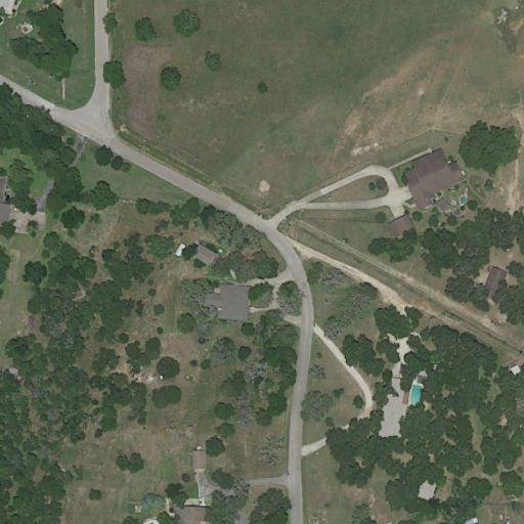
[(16,0),(12,15),(0,11),(0,0),(16,0)]
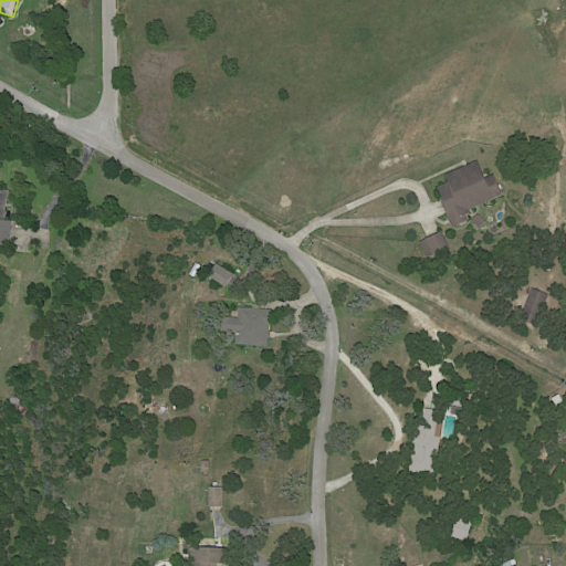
[(495,200),(471,210),(473,213),(469,216),(471,221),(454,229),(450,219),(451,219),(442,199),(444,198),(440,188),(452,184),(449,176),(481,161),(488,178),(495,175),(504,196),(495,200)]
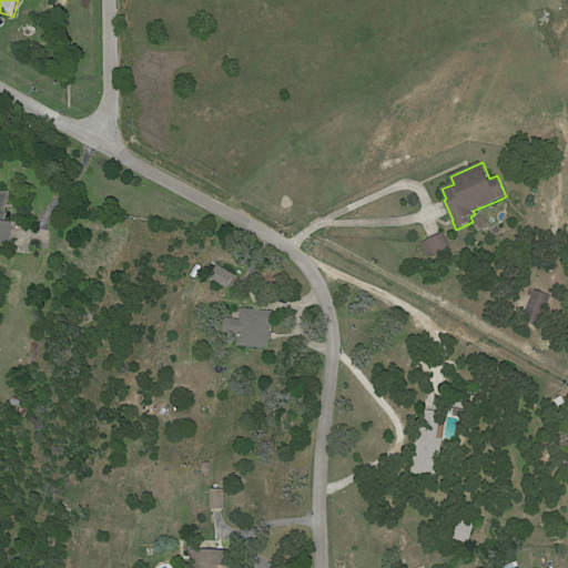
[(9,194),(6,222),(14,223),(11,246),(0,245),(0,190),(9,191),(9,194)]
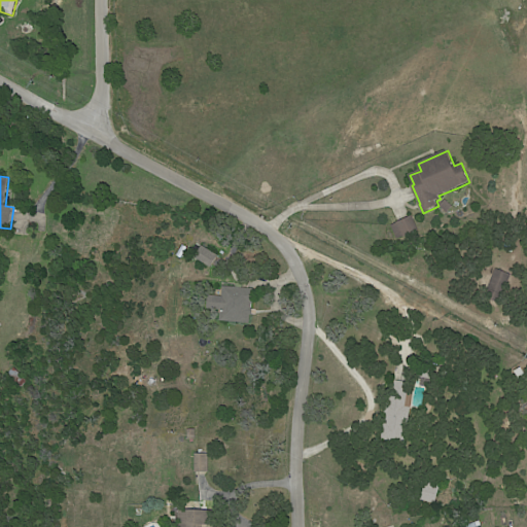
[(446,200),(453,207),(448,213),(441,206),(446,200)]
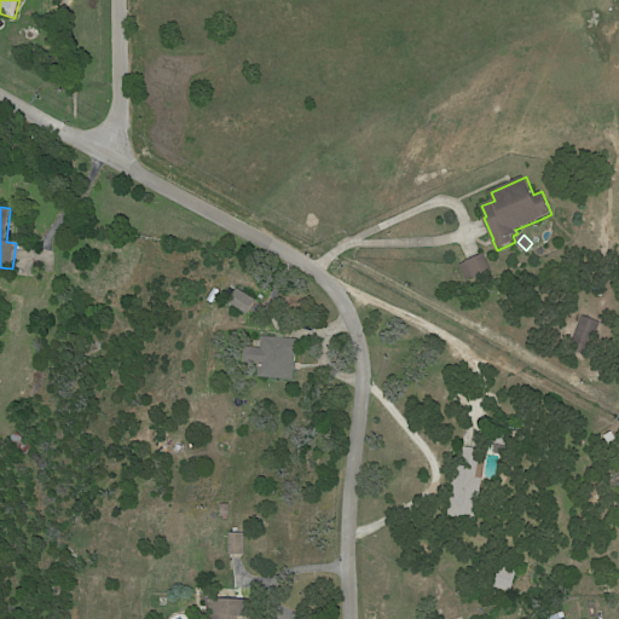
[(461,265),(485,254),(492,271),(468,282),(461,265)]
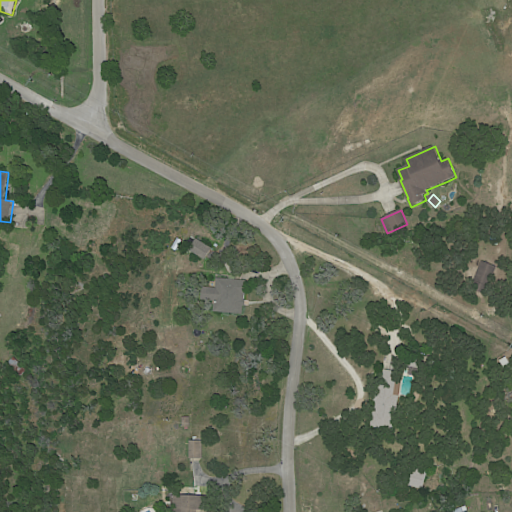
[(196,239),(213,248),(206,260),(190,251),(196,239)]
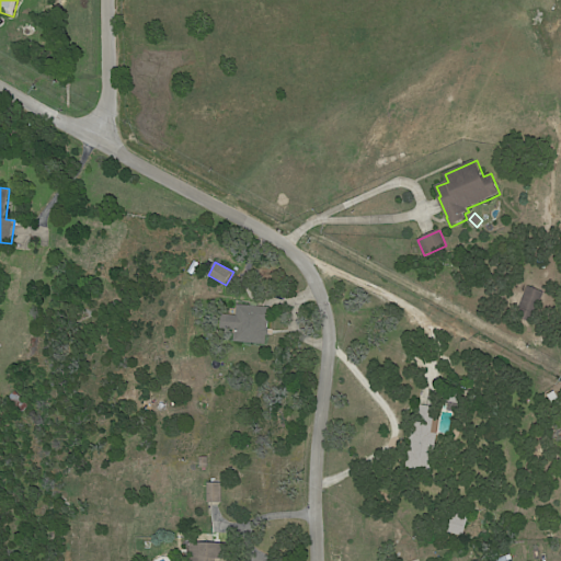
[(528,286),(546,293),(534,322),(517,316),(528,286)]
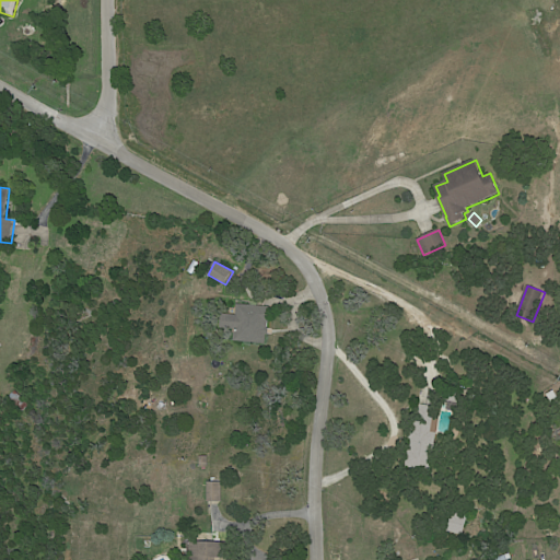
[(237,304),(270,306),(269,324),(268,324),(268,329),(269,329),(268,336),(266,335),(266,345),(235,342),(236,329),(223,329),(224,314),(236,315),(237,304)]
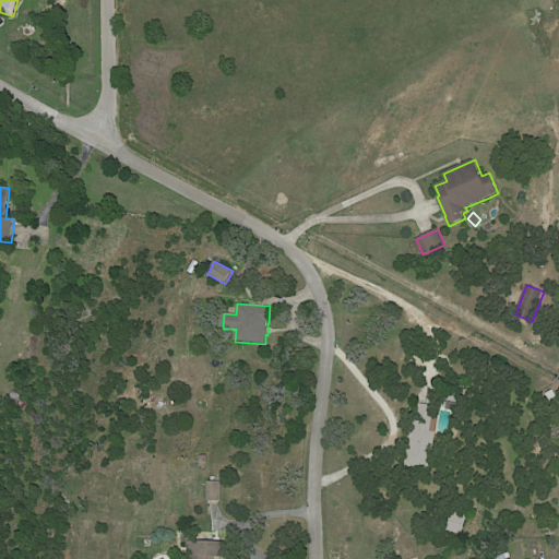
[(459,402),(448,401),(449,389),(460,391),(459,402)]
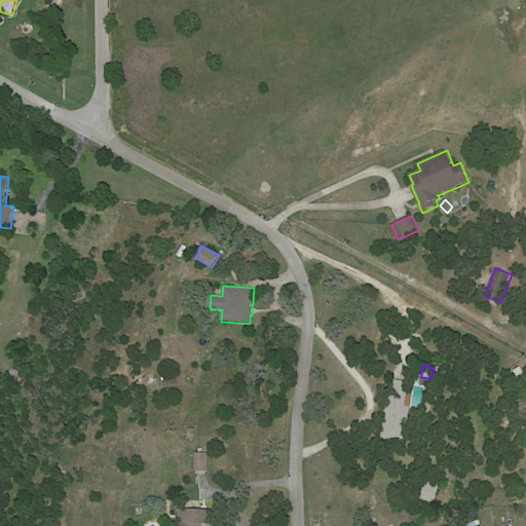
[(14,367),(28,380),(21,387),(7,374),(14,367)]
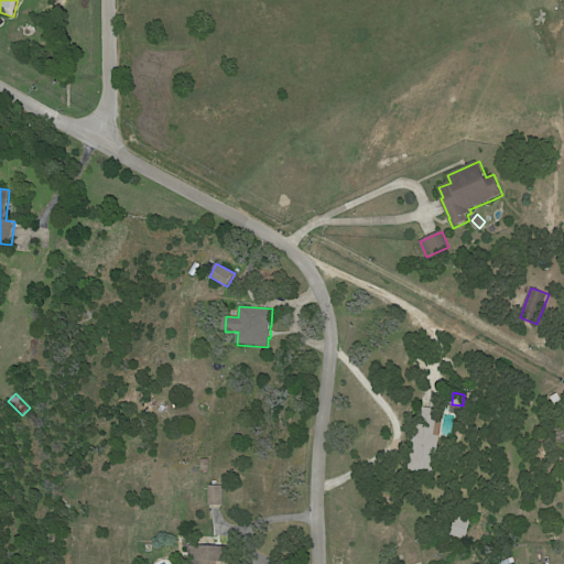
[(550,398),(557,393),(563,405),(563,408),(557,411),(550,398)]
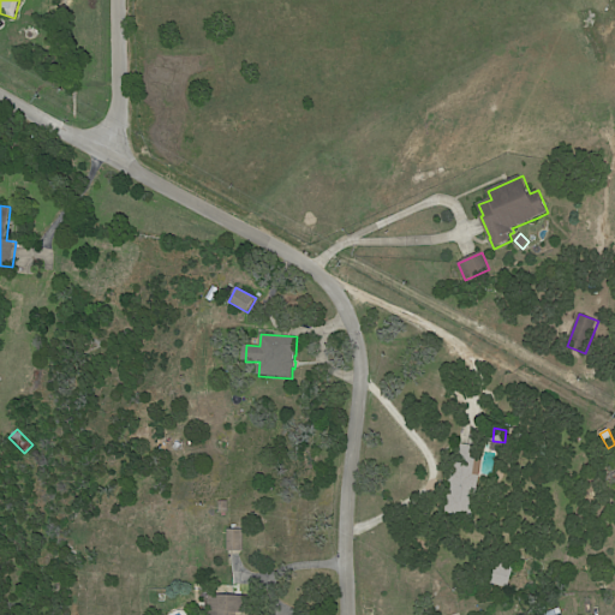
[(460,445),(484,449),(472,519),(447,514),(453,482),(451,482),(453,473),(455,475),(459,457),(457,457),(459,445),(460,445)]
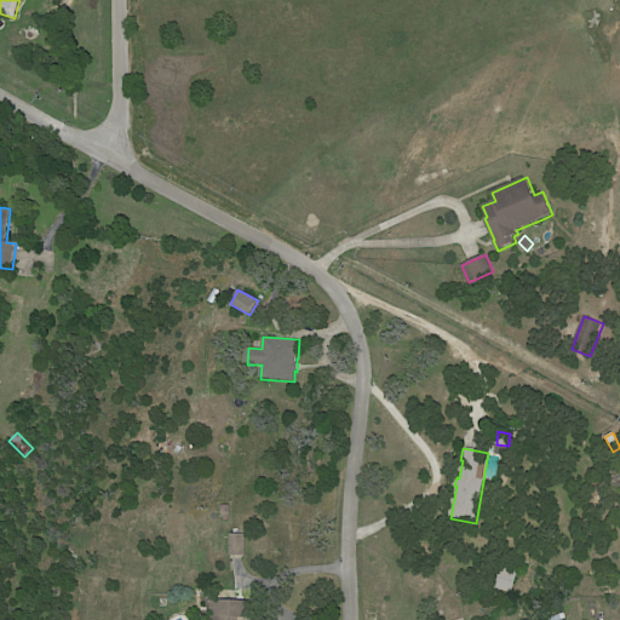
[(228,516),(222,516),(222,505),(230,504),(231,516),(228,516)]
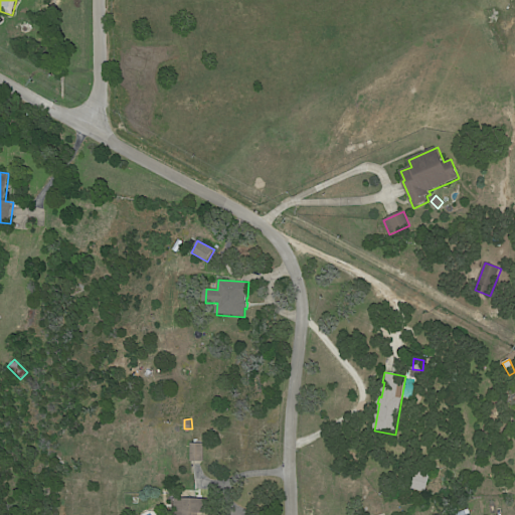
[(204,461),(191,461),(191,443),(204,443),(204,461)]
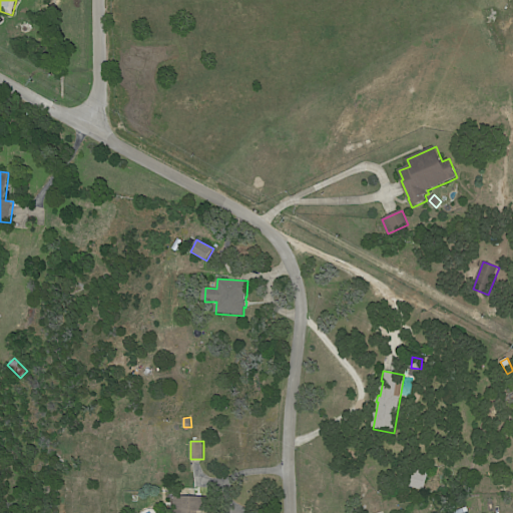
[(427,477),(428,477),(424,491),(407,486),(411,472),(427,477)]
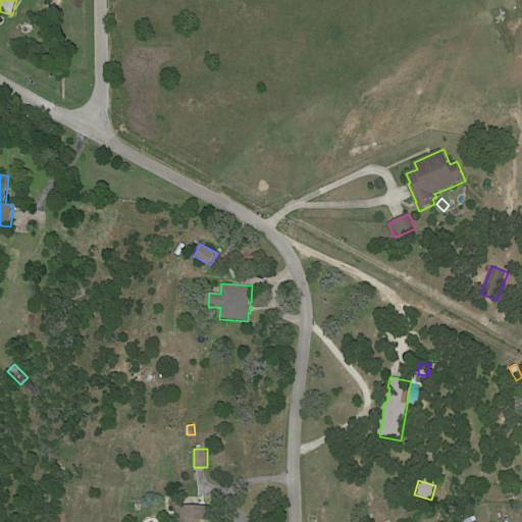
[(202,521),(196,521),(196,519),(194,519),(194,521),(177,521),(177,504),(212,505),(211,519),(202,519),(202,521)]
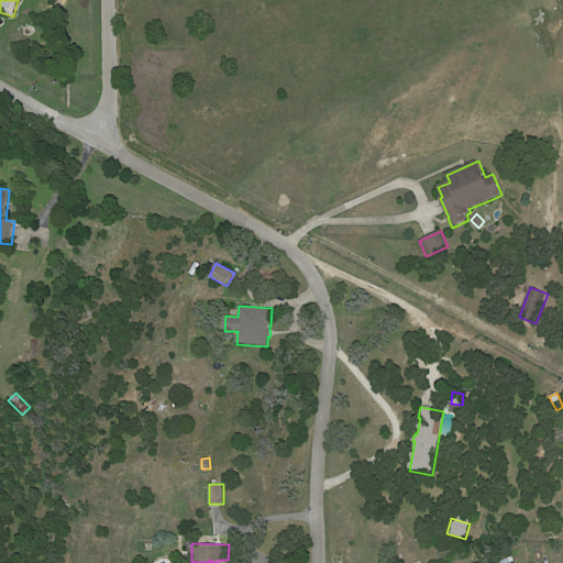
[(166,555),(164,552),(164,549),(166,547),(170,547),(173,550),(172,553),(169,555),(166,555)]
